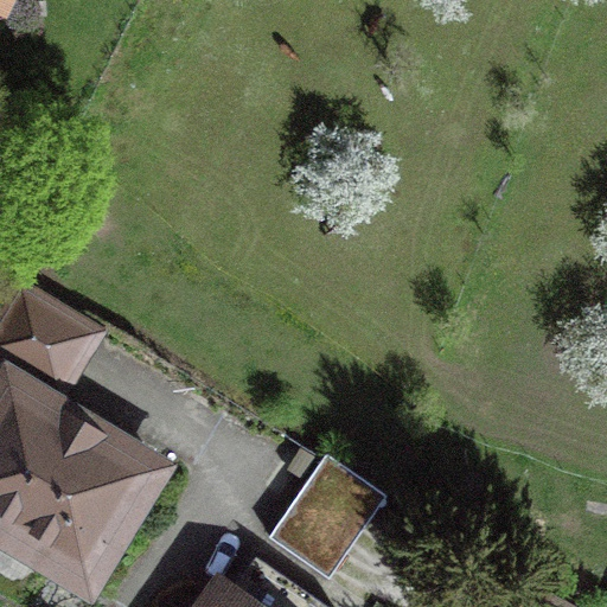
[(96,333),(23,288),(0,325),(0,357),(59,394),(96,333)]
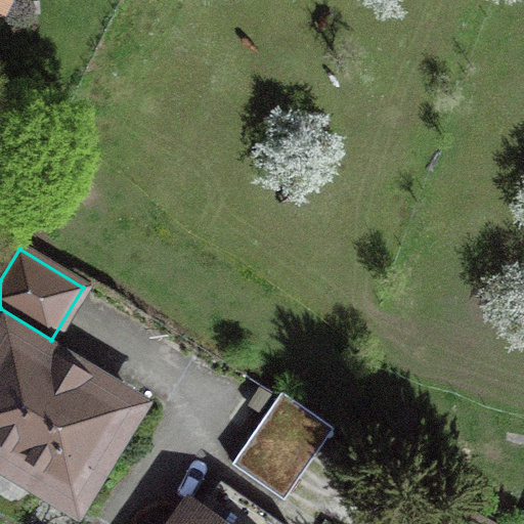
[(51,353),(8,326),(0,340),(0,441),(43,469),(36,480),(75,504),(136,404),(93,378),(94,376),(52,350),(51,353)]
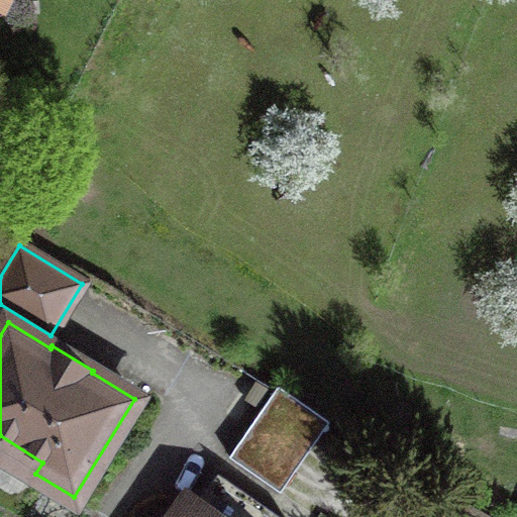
[(278,388),(228,458),(279,492),(327,421),(278,388)]
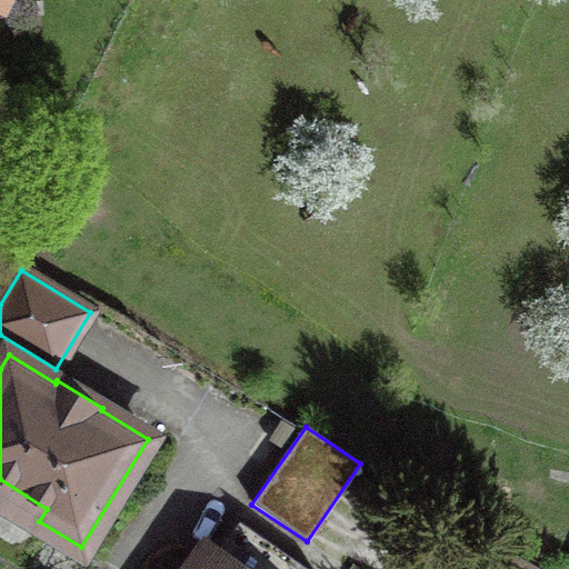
[(311,568),(241,520),(207,568),(311,568)]
